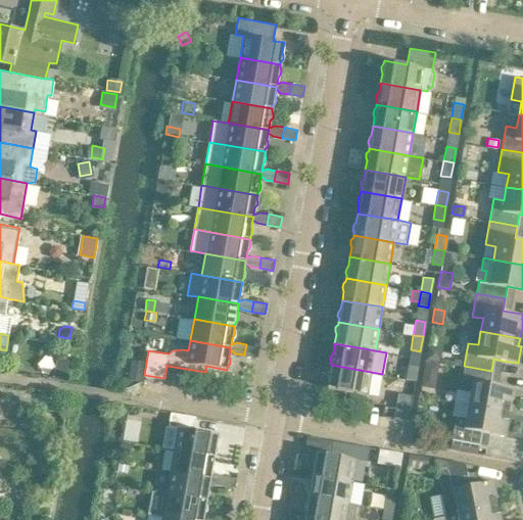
[(244,355),(257,358),(259,346),(246,344),(244,355)]
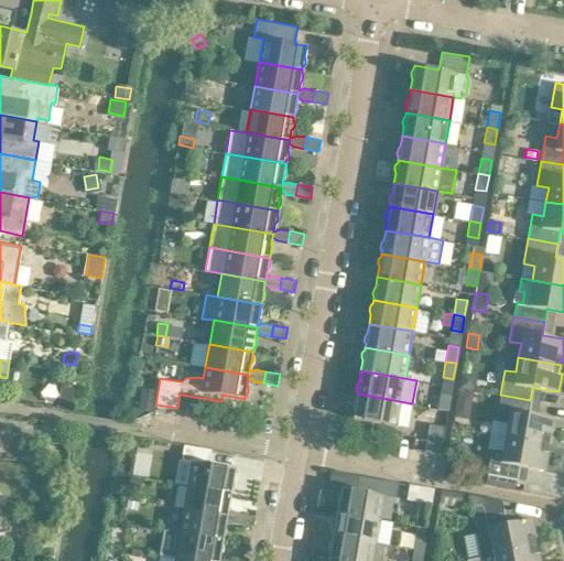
[(62,386),(57,407),(71,409),(75,388),(62,386)]
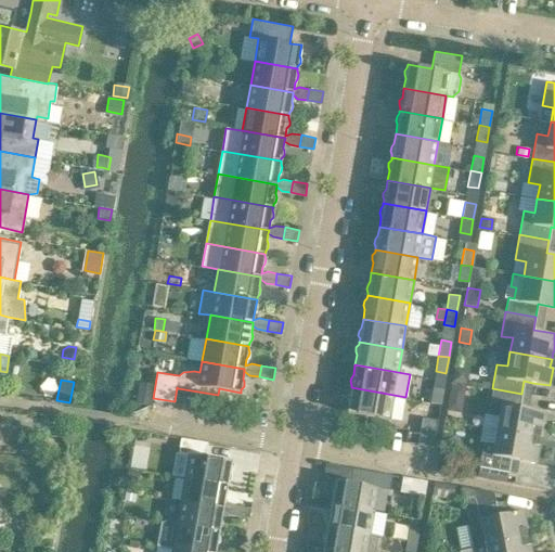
[(451,383),(449,396),(456,397),(462,393),(464,385),(451,383)]
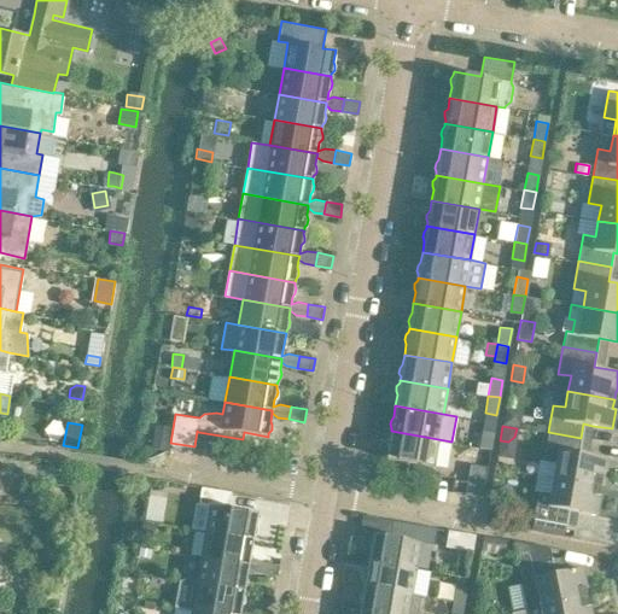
[(482,428),(479,446),(490,449),(494,431),(482,428)]
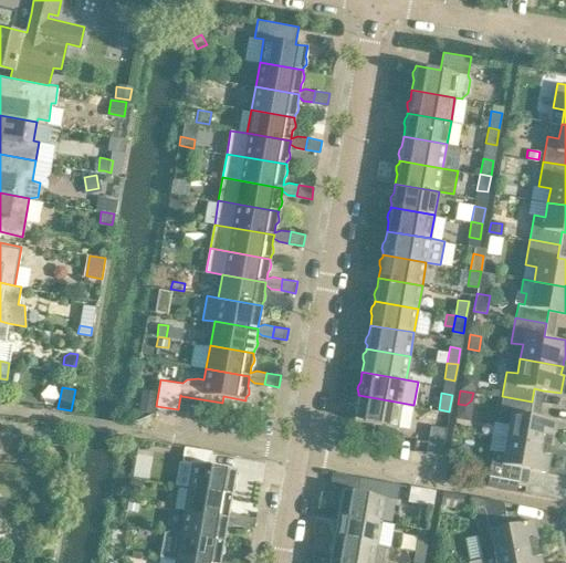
[(356,409),(354,419),(385,425),(396,427),(397,427),(401,403),(358,395),(357,398),(355,402),(354,405),(356,409)]
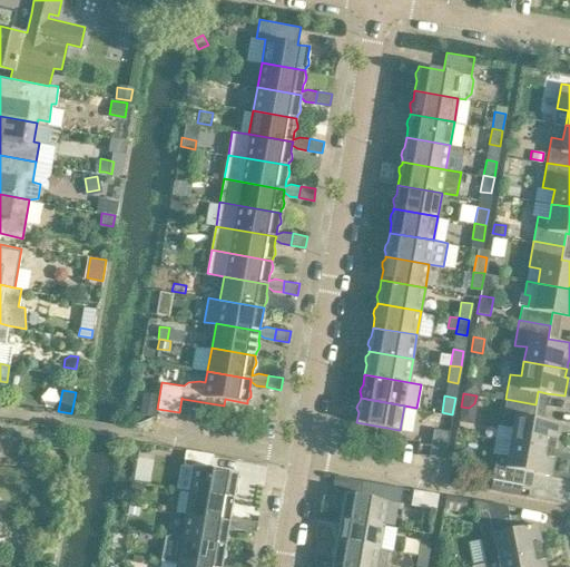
[(512,426),(510,440),(552,448),(553,440),(557,440),(559,422),(533,418),(536,404),(505,399),(501,424),(512,426)]
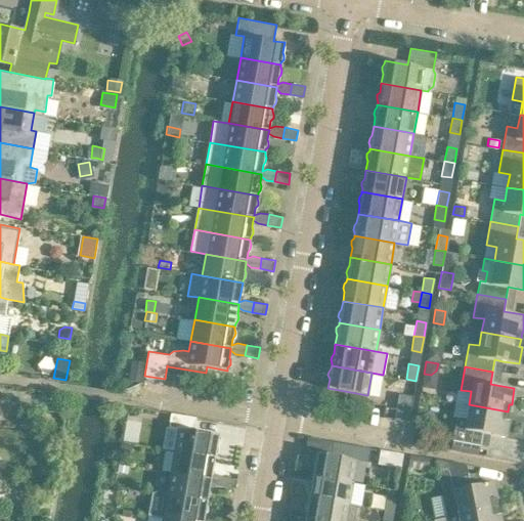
[(36,391),(33,406),(46,409),(49,393),(36,391)]
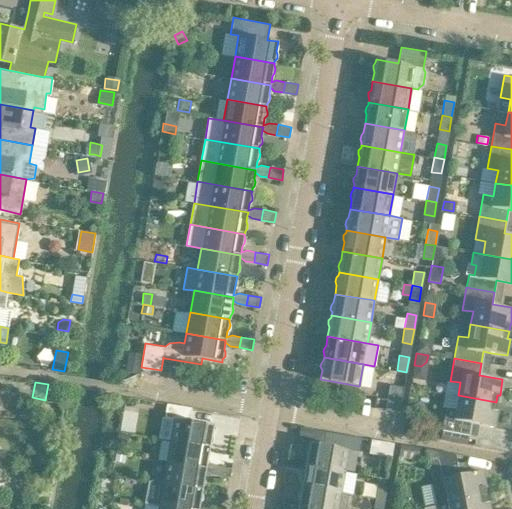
[(389,384),(385,409),(400,411),(404,386),(389,384)]
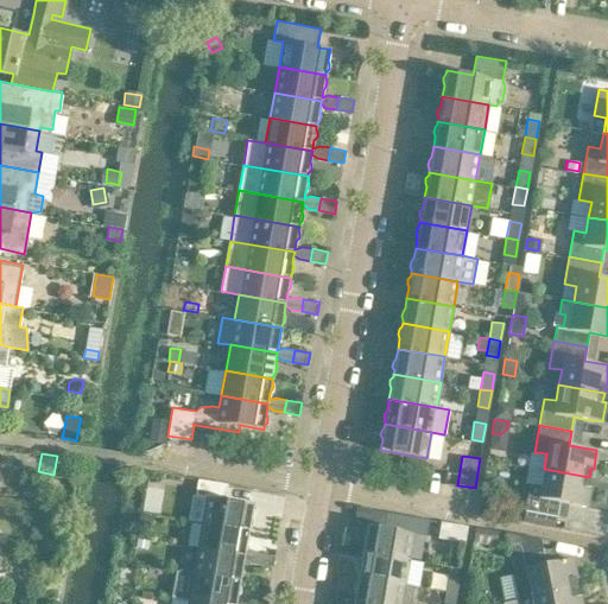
[(588,485),(589,477),(544,469),(542,484),(530,483),(525,509),(557,515),(559,501),(587,506),(590,487),(588,485)]
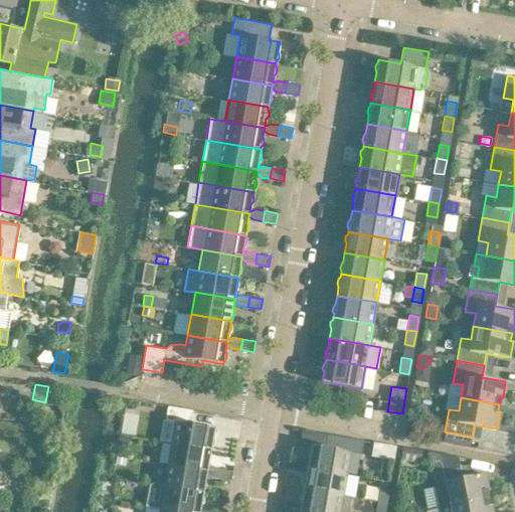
[(161,404),(159,418),(165,419),(168,405),(161,404)]
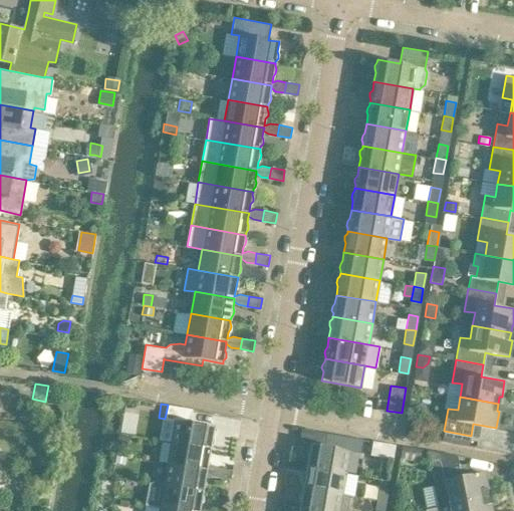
[(168,405),(165,419),(175,420),(171,442),(210,449),(211,446),(213,443),(214,440),(213,436),(214,427),(190,423),(193,409),(168,405)]
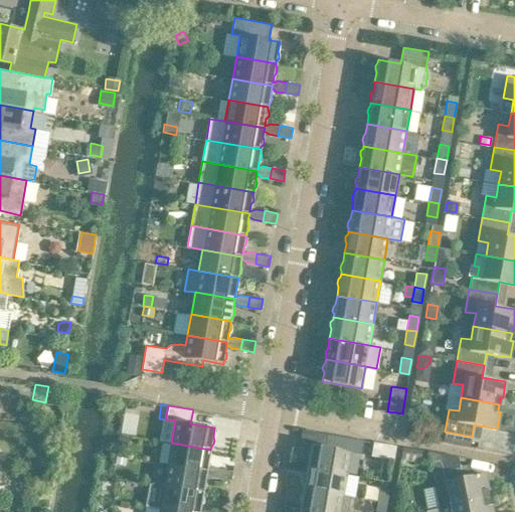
[(408,416),(406,433),(421,436),(424,419),(408,416)]
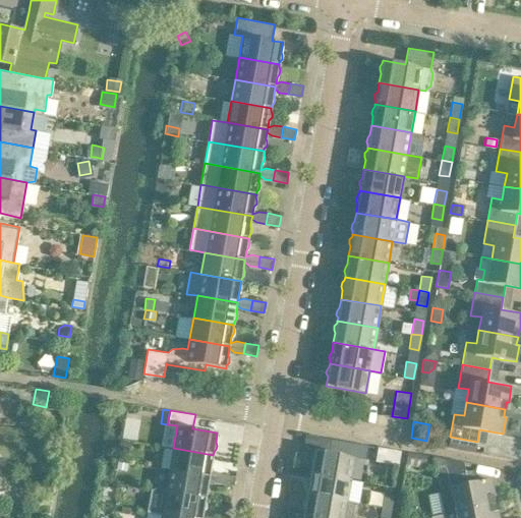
[(450,437),(448,446),(475,451),(477,442),(450,437)]
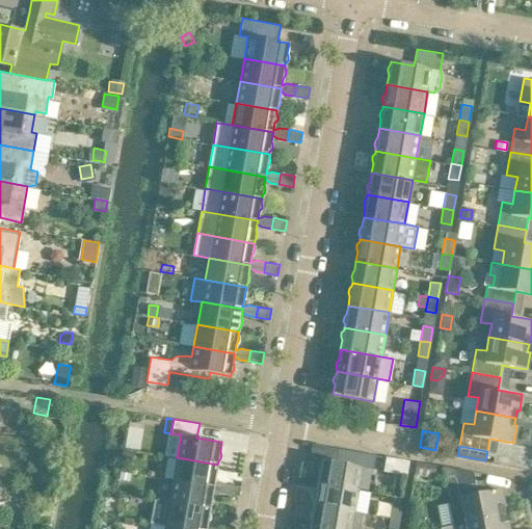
[(319,473),(317,482),(357,490),(362,467),(373,469),(376,454),(338,448),(336,461),(321,459),(320,463),(318,466),(317,469),(319,473)]
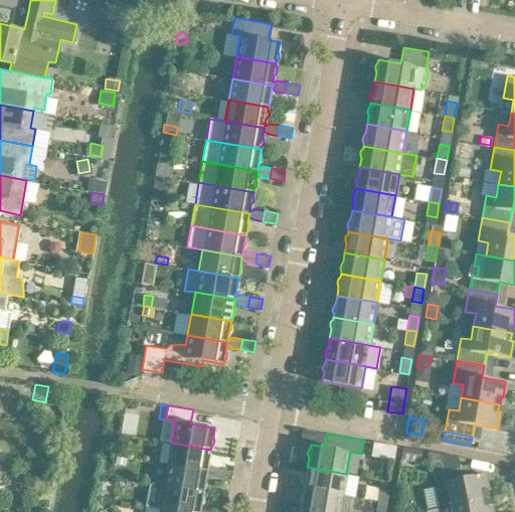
[(119,435),(116,445),(125,448),(128,438),(119,435)]
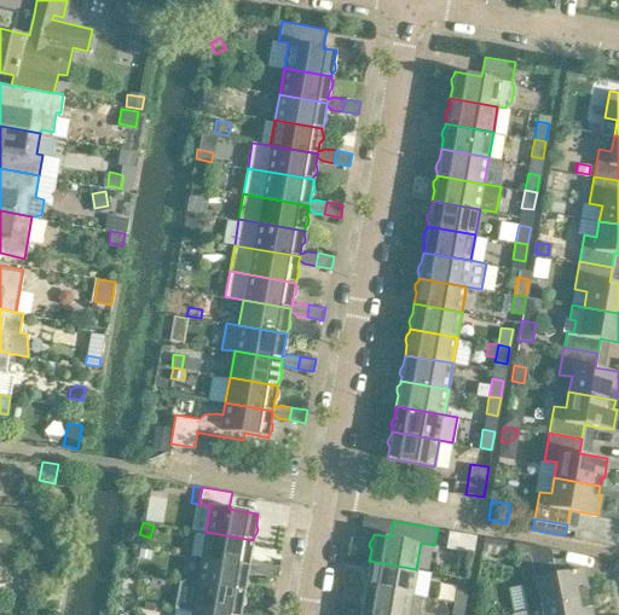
[(206,532),(201,557),(249,566),(248,568),(253,573),(264,574),(266,562),(255,561),(249,563),(250,555),(254,551),(254,547),(253,543),(253,540),(206,532)]
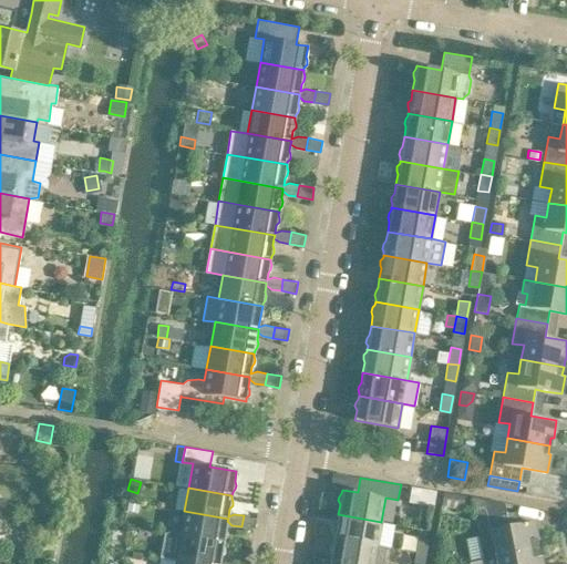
[(465,494),(443,491),(441,504),(463,508),(465,494)]
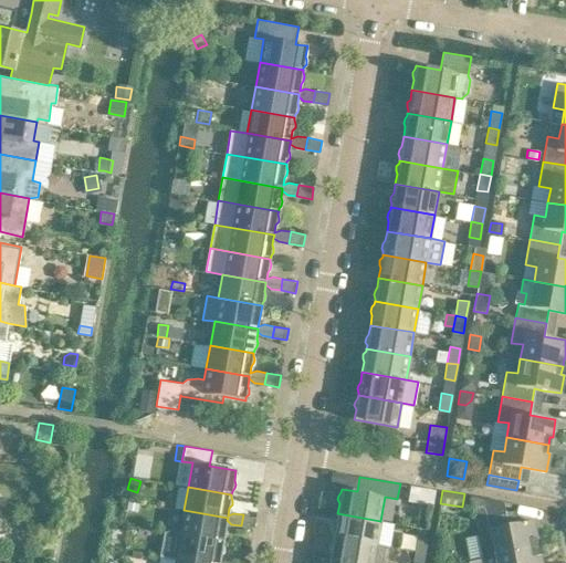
[(533,520),(507,524),(503,501),(470,494),(483,556),(536,546),(534,539),(537,538),(533,520)]
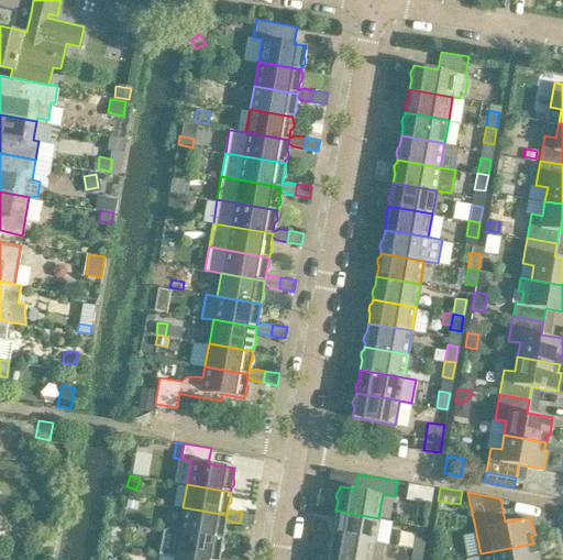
[(125,498),(124,507),(134,508),(135,501),(125,498)]
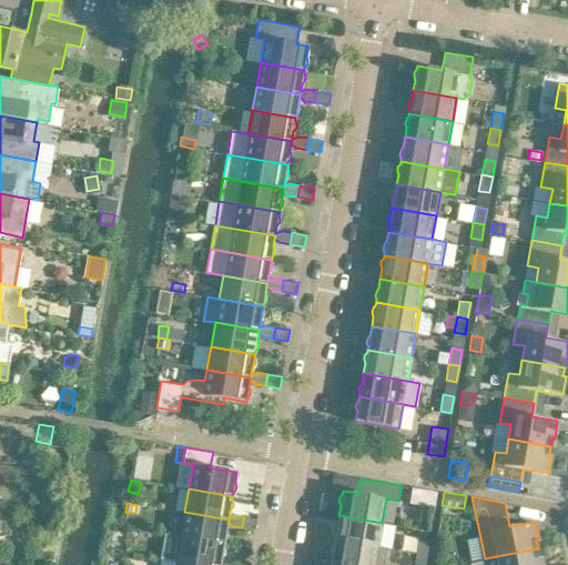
[(184,512),(181,536),(224,543),(224,541),(227,537),(227,533),(226,530),(227,522),(229,520),(184,512)]
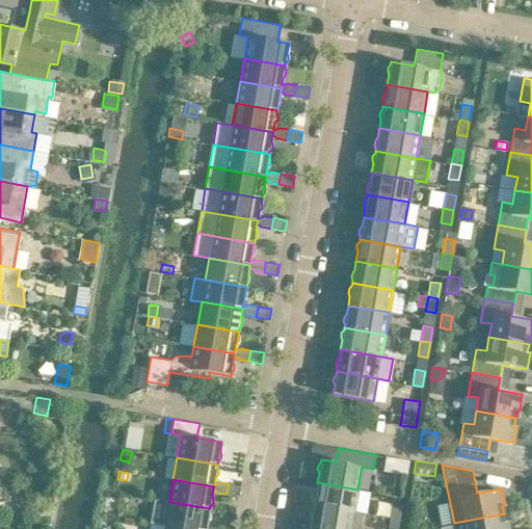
[(313,494),(313,498),(314,502),(313,504),(354,511),(357,490),(317,482),(316,491),(313,494)]
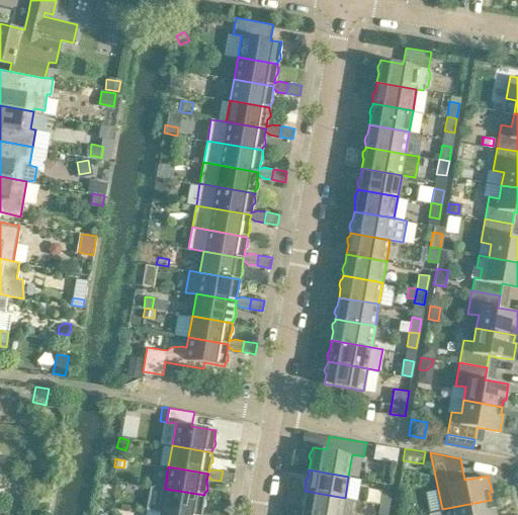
[(221,481),(233,483),(234,473),(223,470),(221,481)]
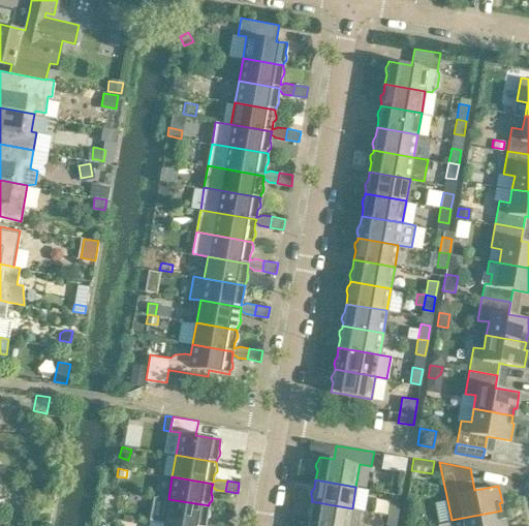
[(153,496),(149,518),(150,518),(195,525),(219,525),(220,525),(211,524),(206,525),(207,519),(209,516),(210,512),(209,508),(209,505),(168,499),(153,496)]
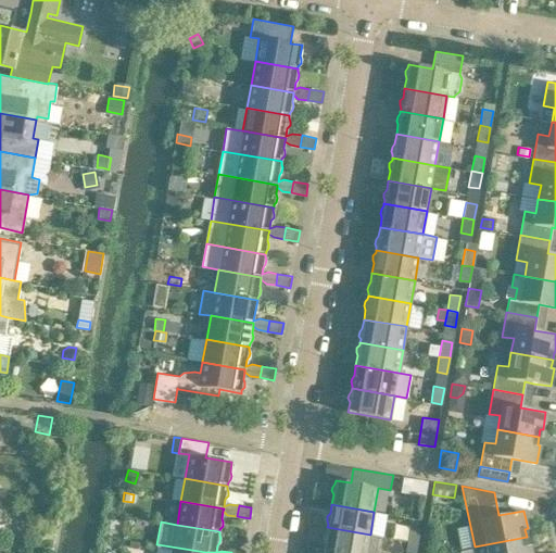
[(325,540),(324,550),(340,552),(375,552),(378,536),(370,535),(327,527),(327,529),(325,532),(324,537),(325,540)]
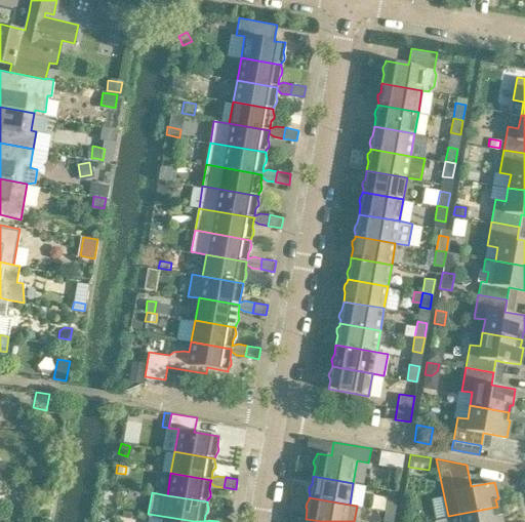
[(387,497),(385,511),(394,513),(396,499),(387,497)]
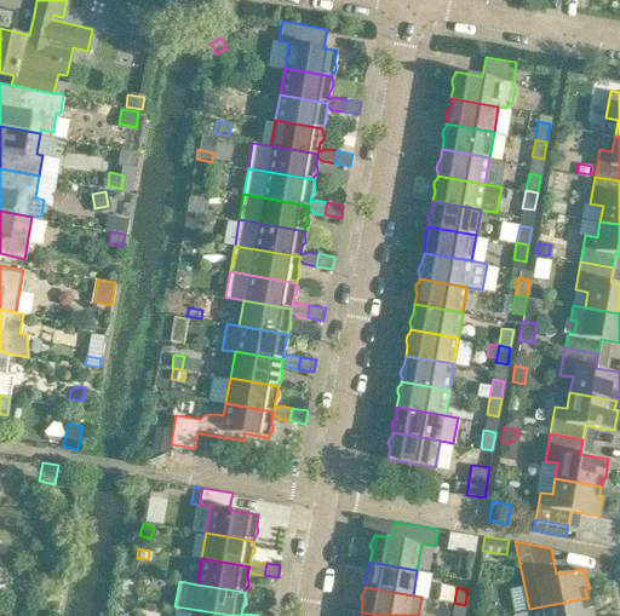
[(589,606),(587,598),(529,609),(529,615),(593,615),(591,605),(589,606)]
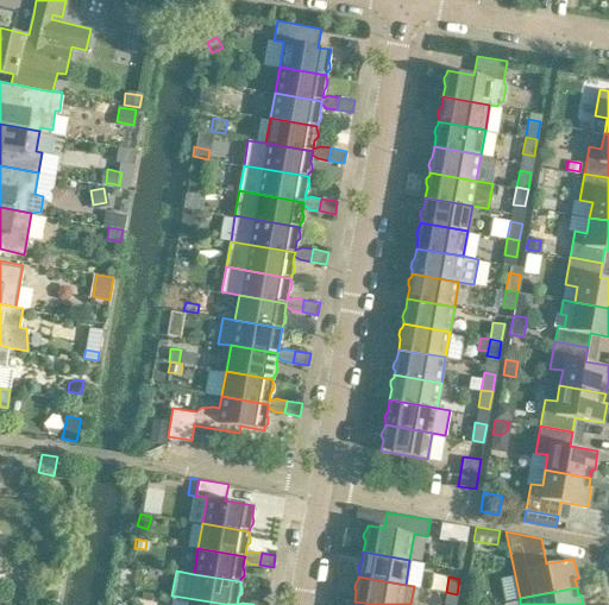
[(454,604),(457,594),(446,592),(444,604),(454,604)]
